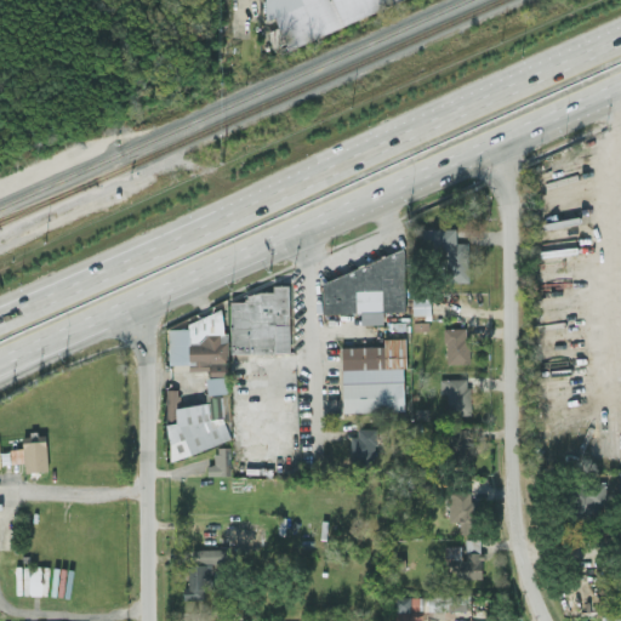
[(399,0),(265,0),(271,17),(274,16),(278,27),(267,32),(272,46),(399,0)]
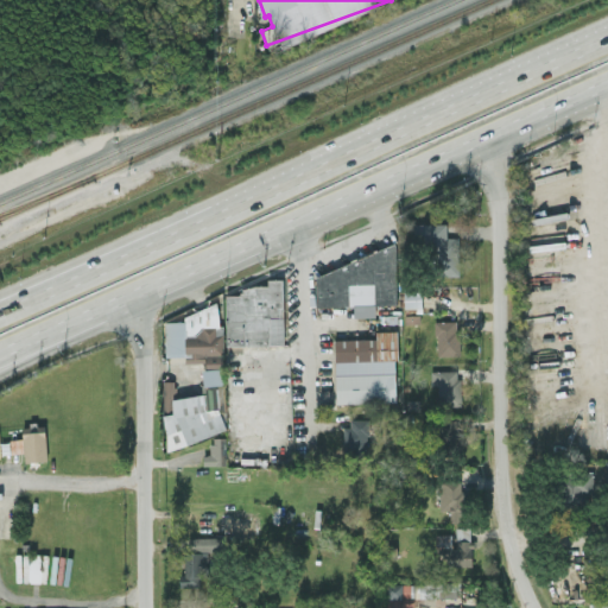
[(447,222),(413,222),(413,244),(435,244),(435,274),(458,274),(458,236),(447,236),(447,222)]
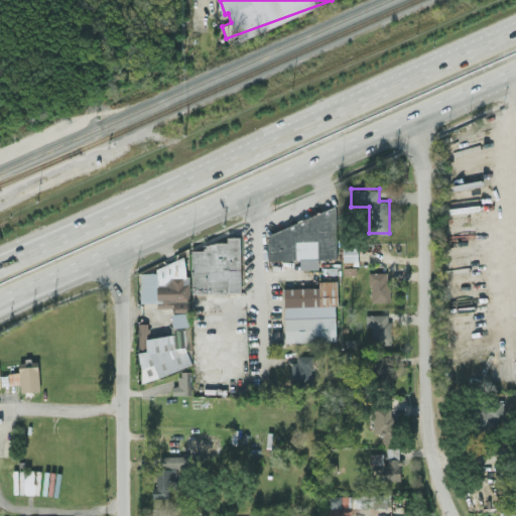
[(268,231),(268,259),(309,259),(315,258),(337,258),(337,207),(268,231)]
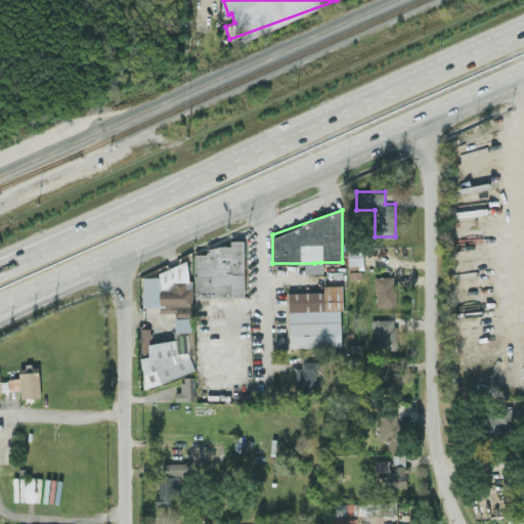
[(192,298),(245,297),(244,238),(230,238),(230,245),(208,245),(208,253),(193,253),(194,279),(188,279),(187,261),(151,271),(141,274),(141,308),(159,308),(160,313),(174,312),(175,339),(166,339),(157,342),(151,342),(151,335),(149,328),(140,328),(141,388),(195,372),(190,354),(193,353),(192,298)]
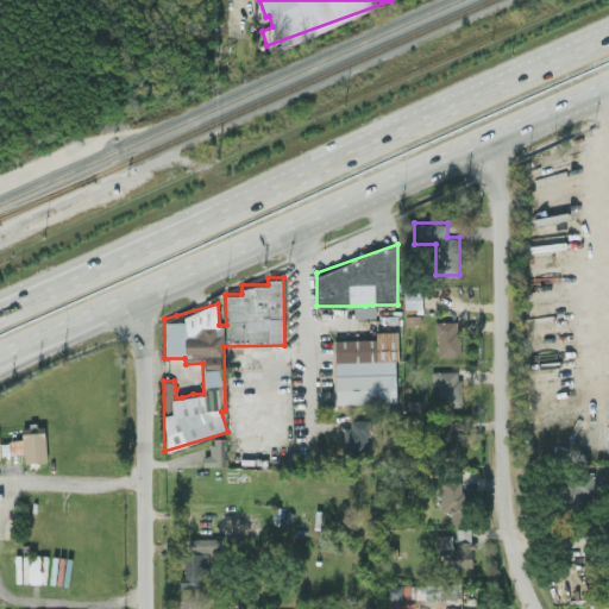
[(407,308),(422,307),(420,287),(405,288),(407,308)]
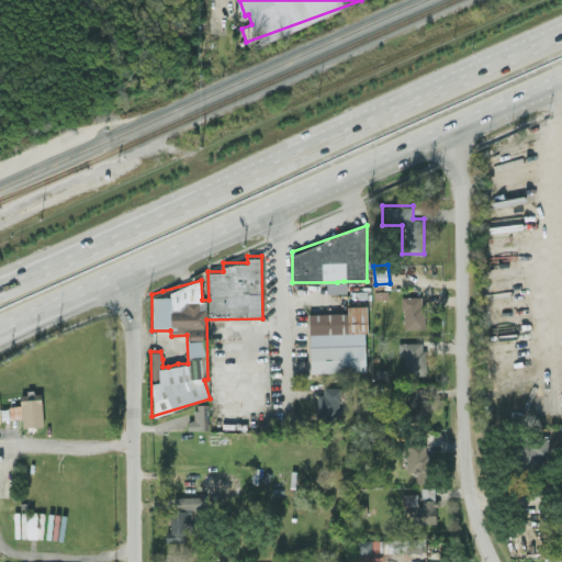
[(425,329),(424,295),(402,295),(403,329),(425,329)]
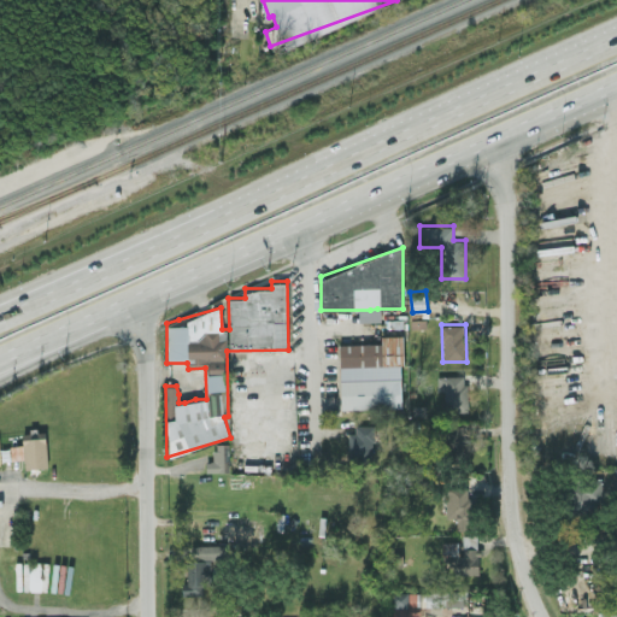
[(341,409),(403,406),(400,334),(381,335),(381,342),(339,344),(341,409)]
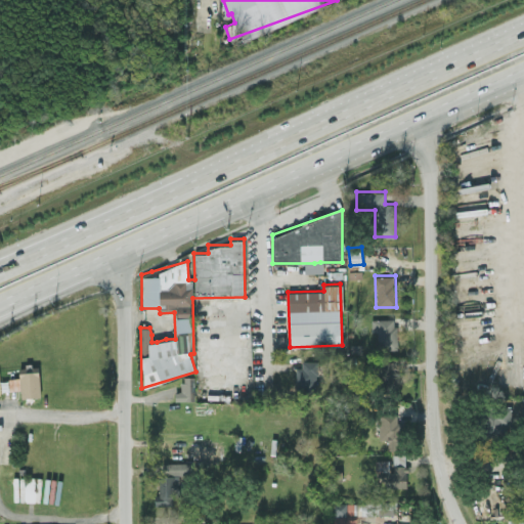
[(396,348),(396,318),(372,317),(372,333),(377,333),(377,348),(396,348)]
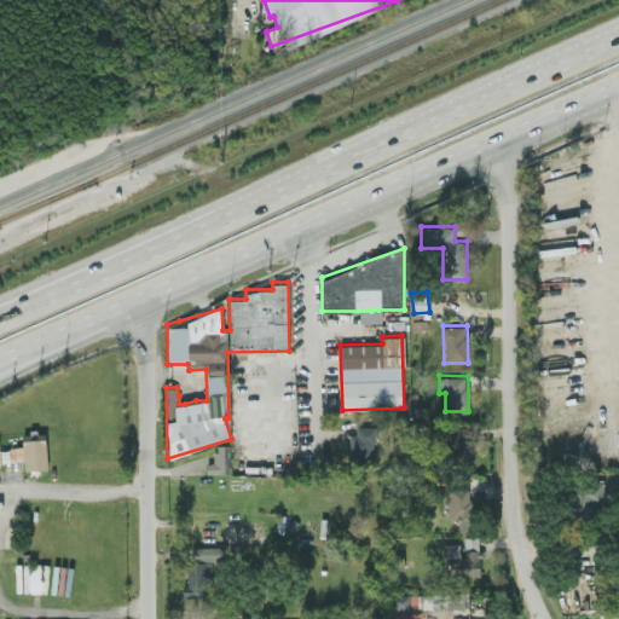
[(348,428),(350,463),(375,463),(374,427),(348,428)]
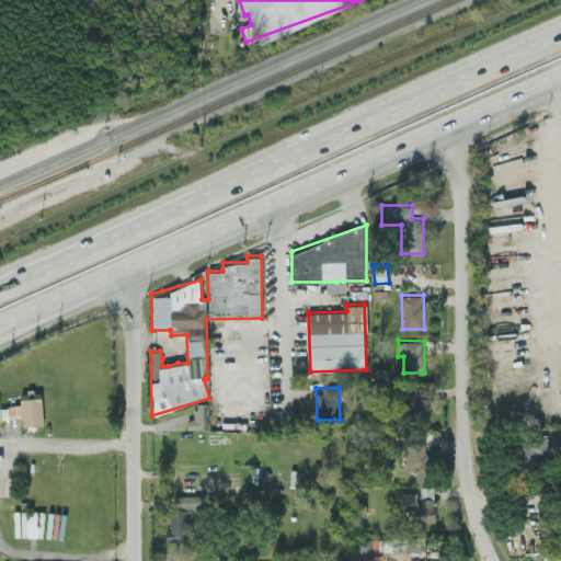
[(41,391),(20,392),(20,403),(9,404),(10,420),(22,419),(22,427),(43,426),(41,391)]
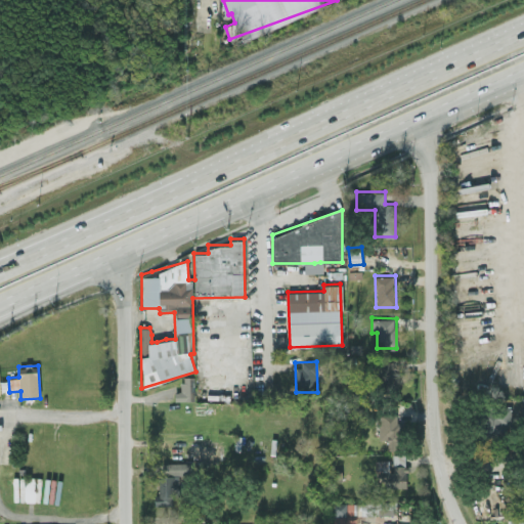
[(182,391),(175,391),(175,402),(194,401),(193,376),(181,376),(182,391)]
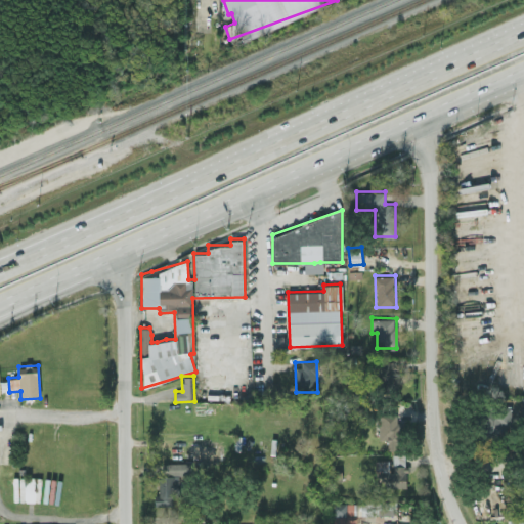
[(511,434),(511,407),(484,407),(484,435),(511,434)]
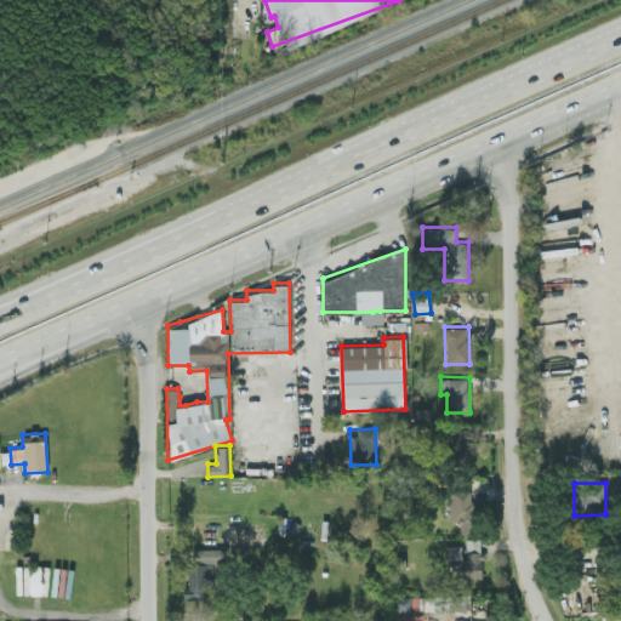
[(449,520),(459,520),(459,535),(476,535),(476,500),(469,500),(469,490),(449,491),(449,520)]
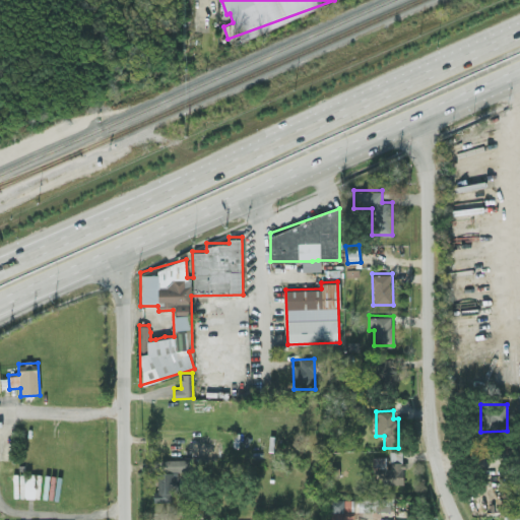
[(216,438),(190,438),(189,459),(157,458),(156,501),(172,501),(172,489),(178,489),(178,470),(203,471),(203,462),(215,462),(216,438)]
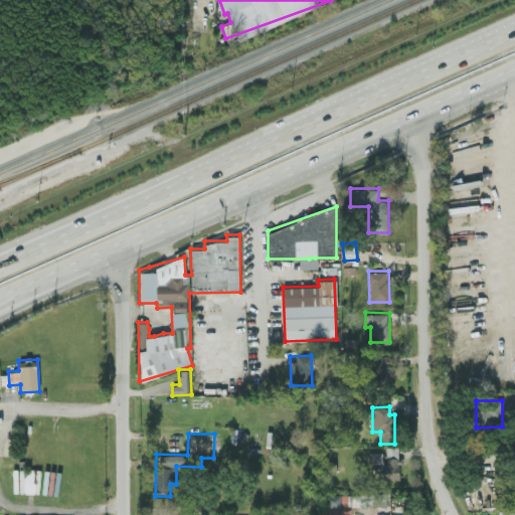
[(383,451),(371,452),(372,481),(400,480),(399,457),(383,457),(383,451)]
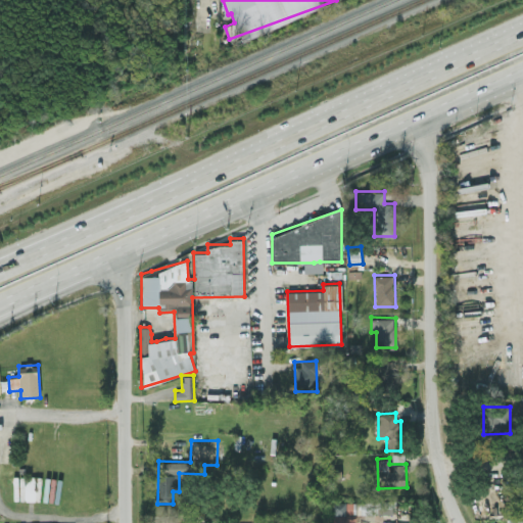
[(19,475),(19,501),(40,502),(41,475),(19,475)]
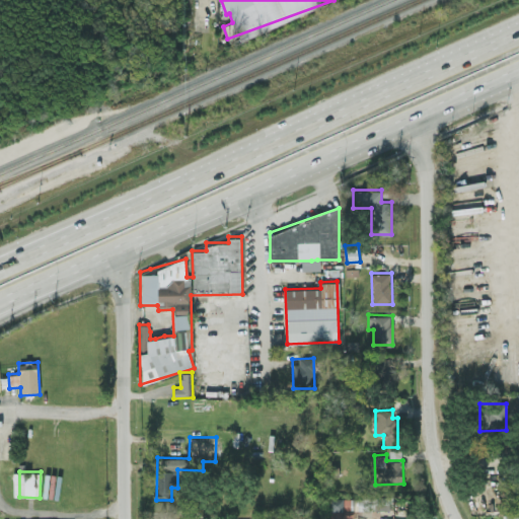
[(389,491),(365,491),(365,497),(330,497),(329,518),(352,518),(352,511),(389,511),(389,491)]
